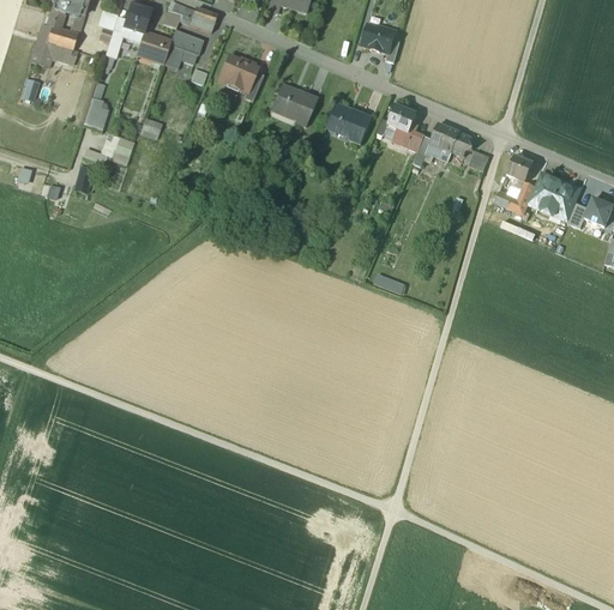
[(54,0),(52,10),(65,14),(66,8),(84,14),(88,0),(54,0)]
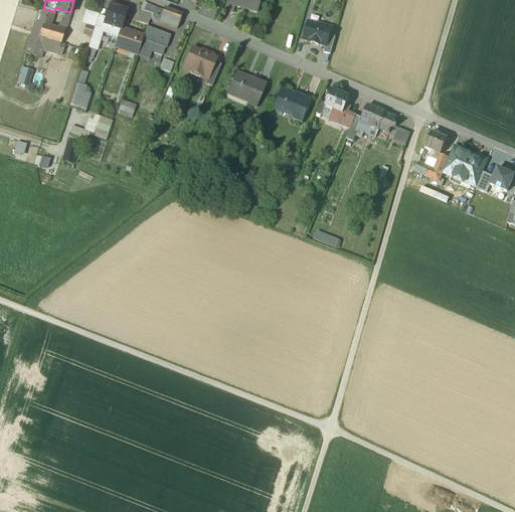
[(227,0),(224,9),(233,11),(234,4),(236,0),(227,0)]
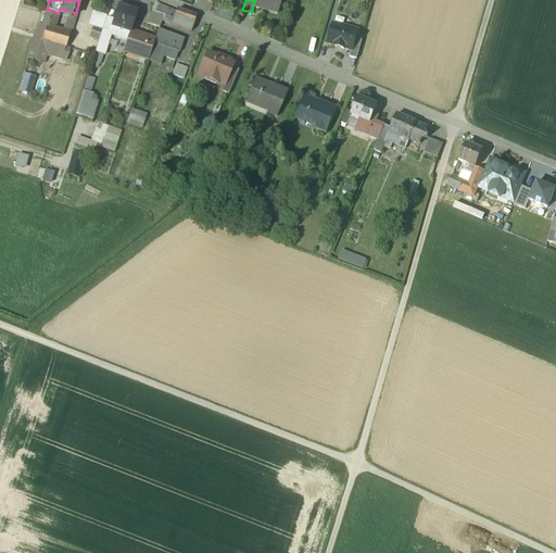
[(255,0),(253,4),(277,12),(279,0),(255,0)]
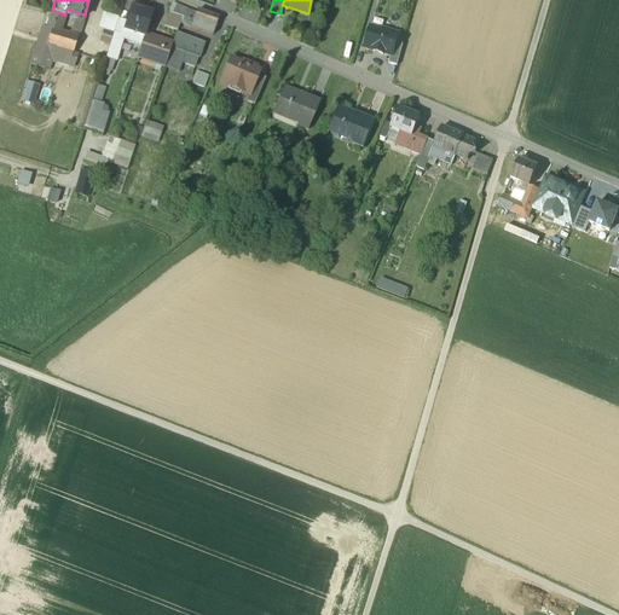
[(196,11),(173,1),(169,10),(183,15),(184,15),(180,21),(213,33),(219,16),(197,7),(196,11)]
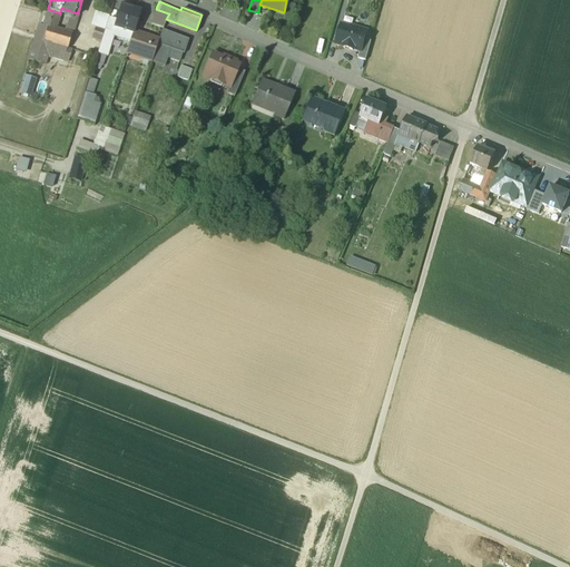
[(141,11),(120,5),(114,26),(134,32),(135,30),(141,11)]
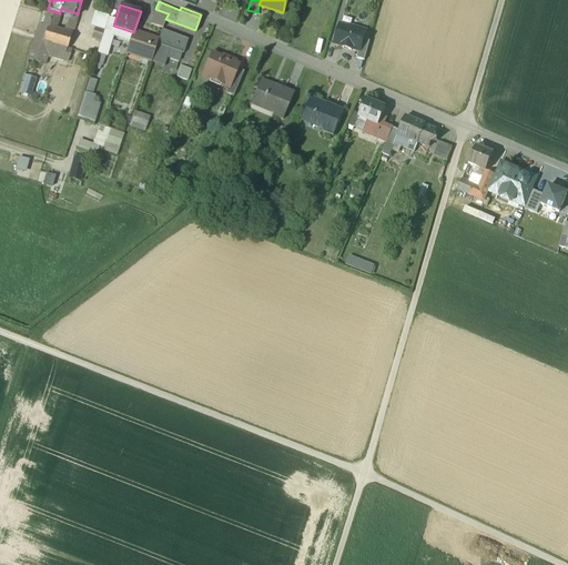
[(60,13),(48,9),(43,23),(43,24),(47,26),(53,28),(54,28),(56,22),(57,22),(60,13)]
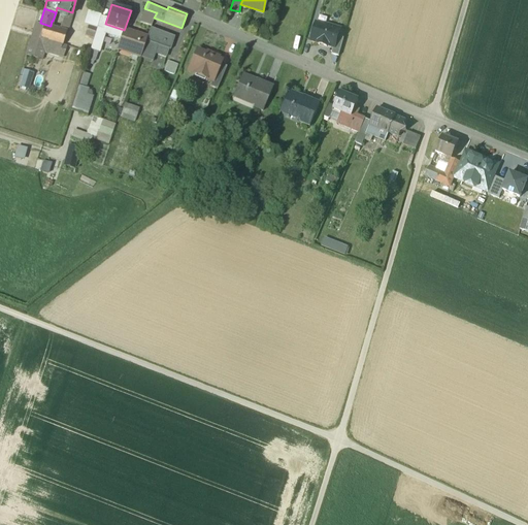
[(156,12),(144,8),(141,20),(152,24),(154,18),(156,12)]
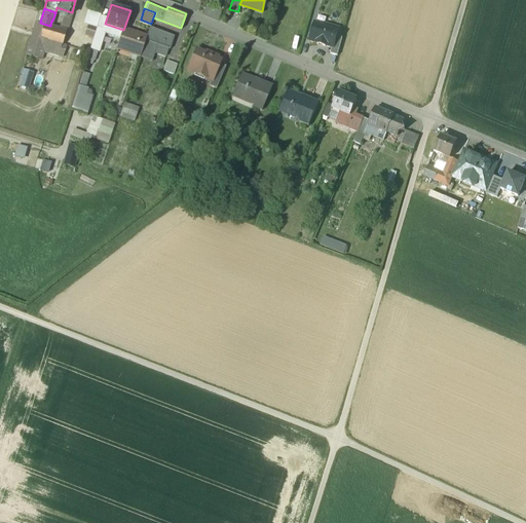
[(69,23),(63,20),(59,29),(66,31),(66,32),(69,23)]
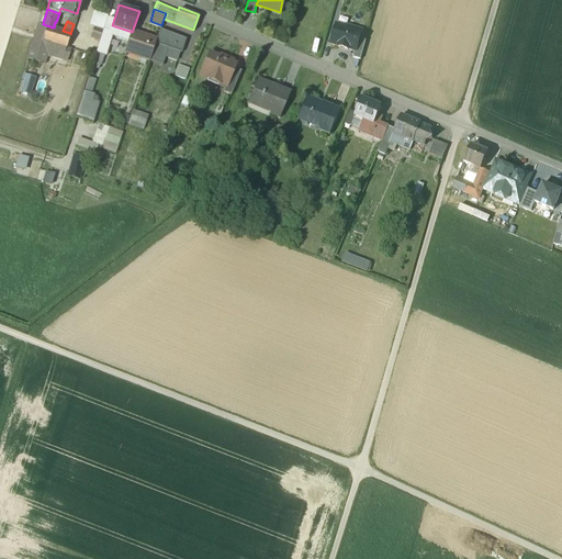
[(40,22),(31,48),(32,48),(29,56),(45,62),(47,53),(38,51),(42,38),(46,25),(43,24),(43,23),(40,22)]
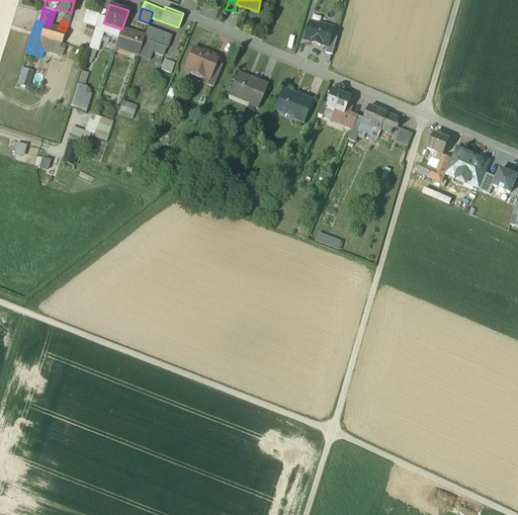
[(334,25),(319,21),(318,22),(311,20),(306,37),(313,39),(313,40),(321,44),(321,41),(327,44),(328,44),(331,33),(334,25)]
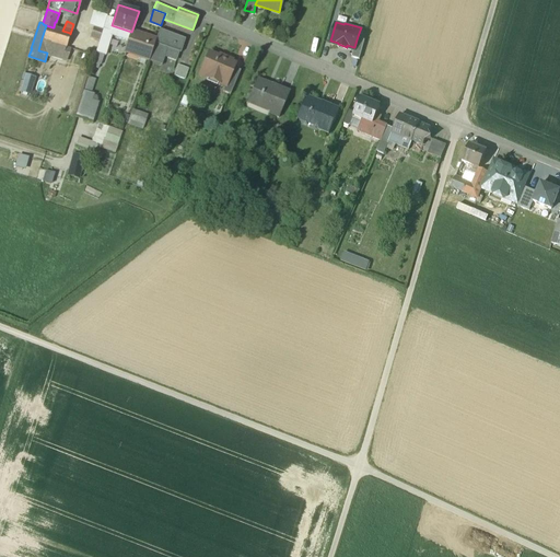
[(103,27),(94,24),(90,35),(100,38),(103,27)]
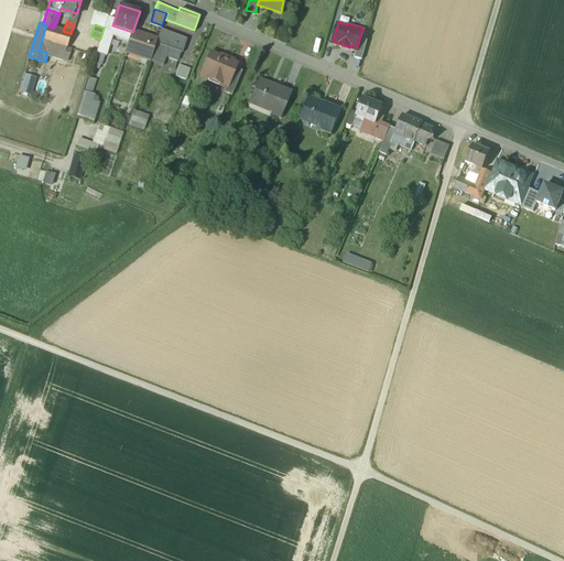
[(53,28),(46,25),(42,39),(66,46),(67,46),(71,34),(71,33),(63,31),(55,28),(54,28),(53,28)]
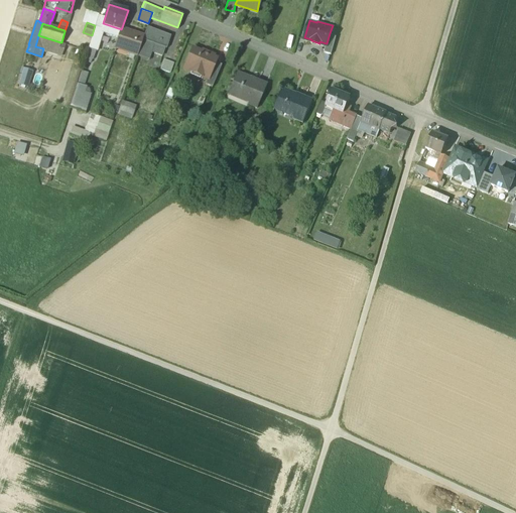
[(103,27),(96,25),(92,39),(99,41),(103,27)]
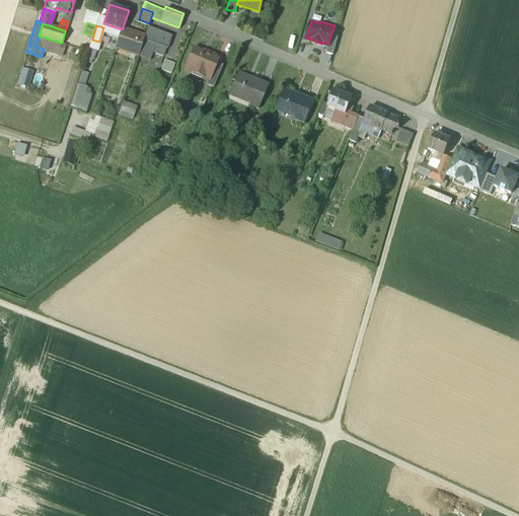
[(171,34),(148,25),(145,34),(138,54),(150,58),(153,50),(155,43),(165,46),(167,47),(171,34)]
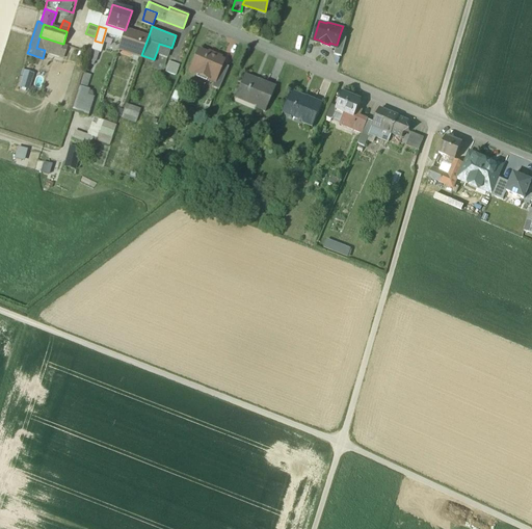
[(149,35),(126,28),(125,30),(120,48),(141,55),(149,35)]
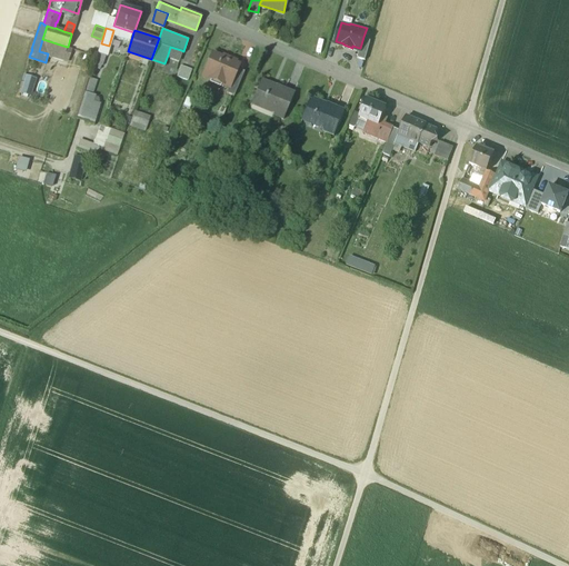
[(370,39),(363,37),(360,48),(359,48),(357,56),(365,58),(370,39)]
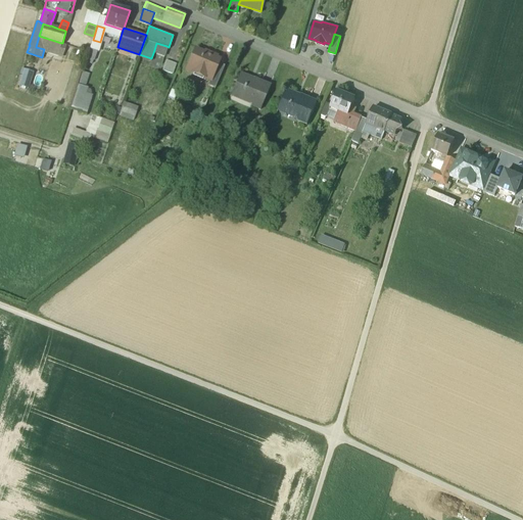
[(61,43),(39,36),(36,47),(44,49),(58,53),(61,43)]
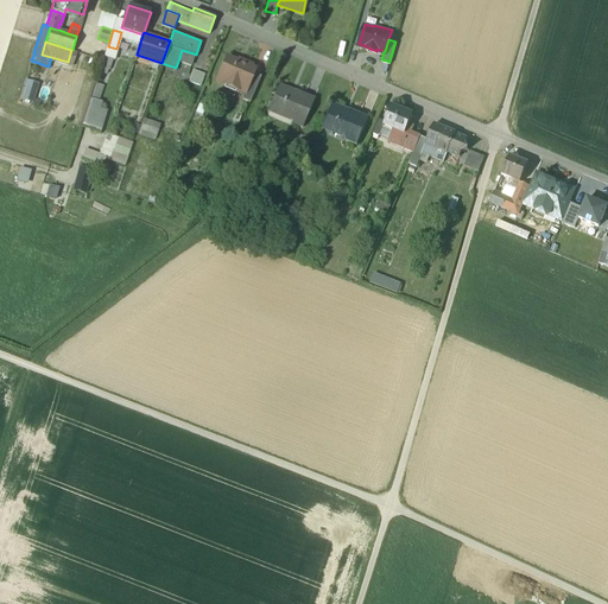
[(194,53),(182,50),(179,58),(191,63),(194,53)]
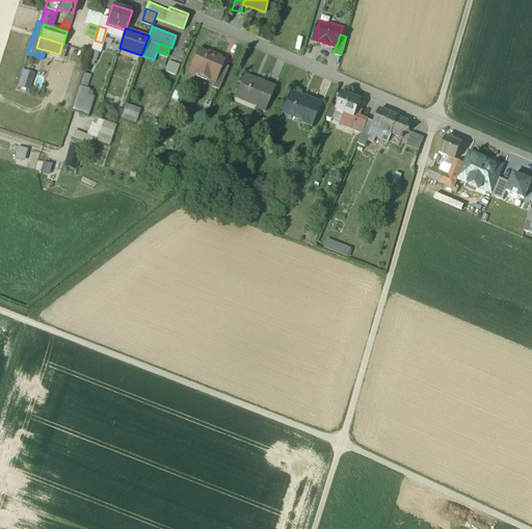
[(212,55),(198,49),(194,57),(196,58),(192,67),(208,74),(207,77),(214,79),(214,80),(219,69),(217,68),(220,61),(220,60),(218,59),(219,57),(212,54),(212,55)]
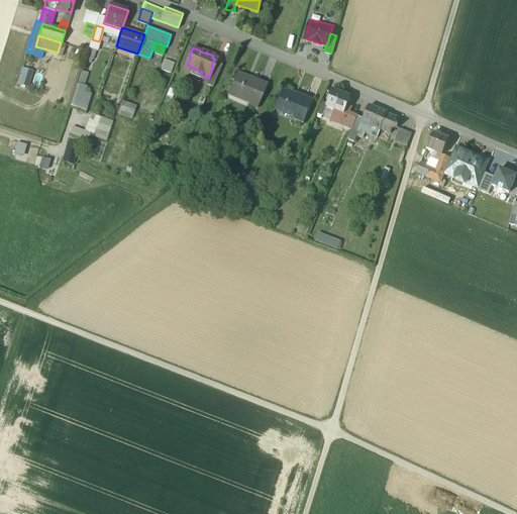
[(174,61),(165,58),(161,67),(171,71),(174,61)]
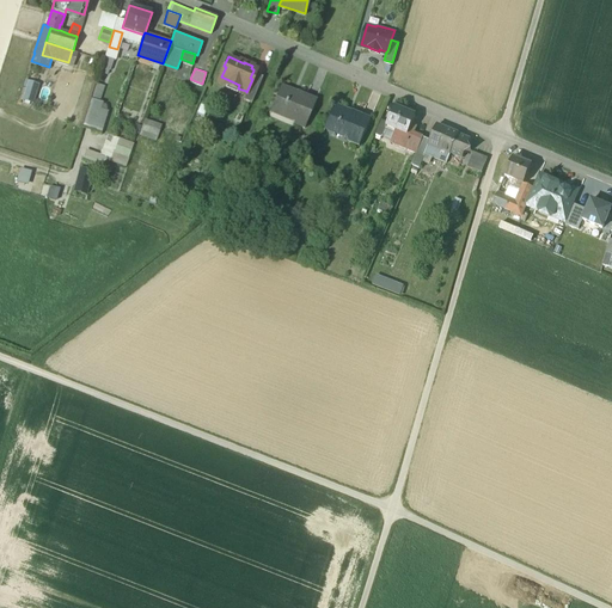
[(263,75),(254,71),(250,78),(252,79),(246,92),(246,91),(244,98),(251,102),(263,75)]
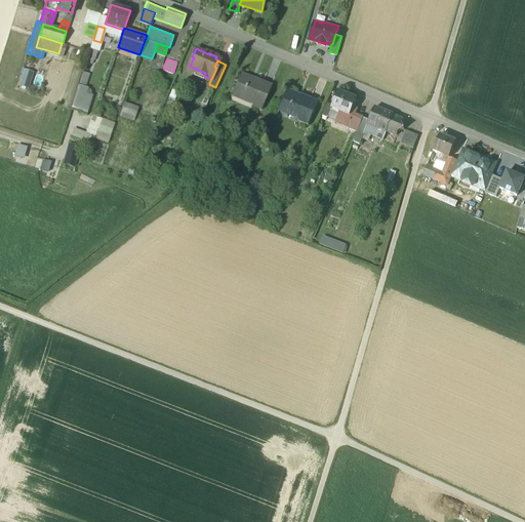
[(31,75),(24,73),(21,83),(23,84),(27,85),(28,85),(31,75)]
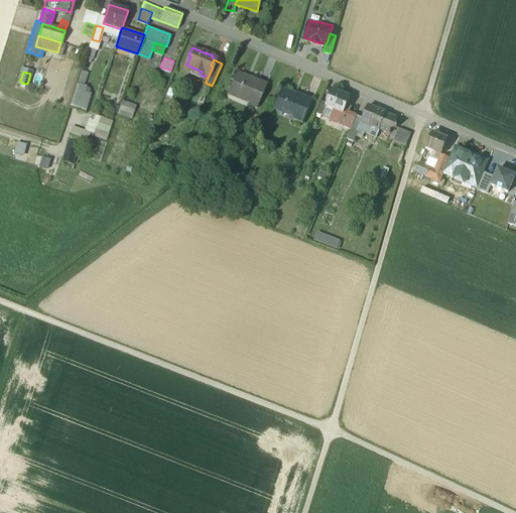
[(266,84),(250,77),(250,78),(236,72),(229,90),(249,98),(247,102),(257,106),(266,84)]
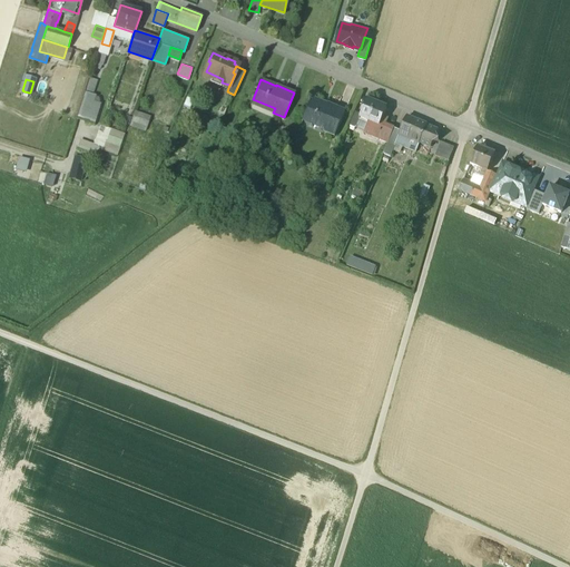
[(96,94),(86,90),(77,116),(95,121),(101,103),(95,99),(96,94)]
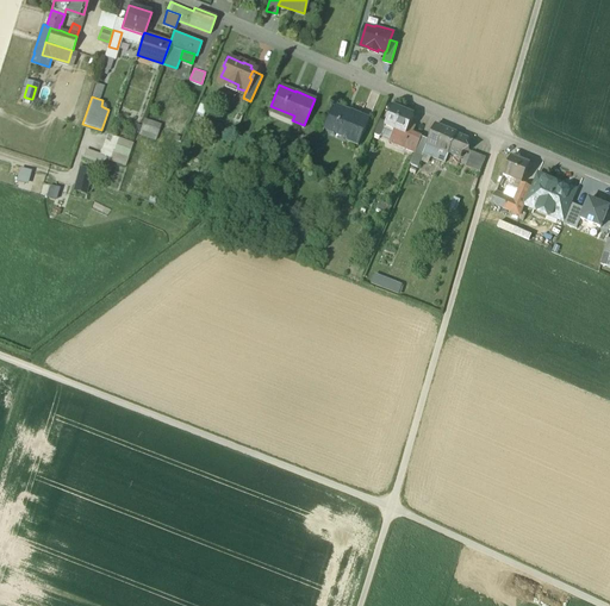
[(350,110),(334,102),(325,124),(349,133),(347,138),(359,143),(369,117),(350,108),(350,110)]
